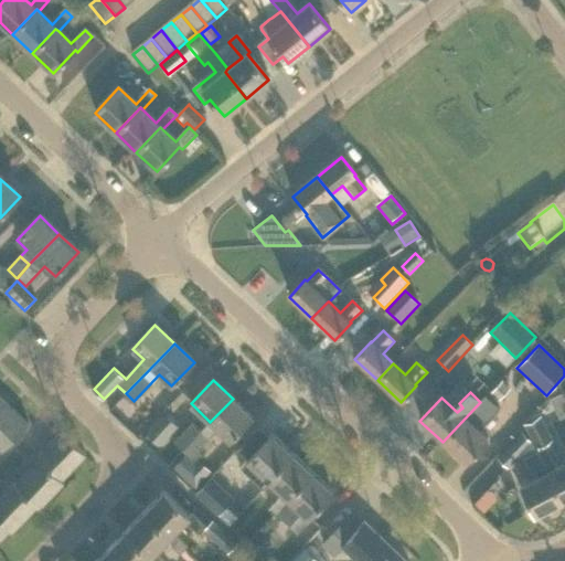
[(252,417),(233,399),(210,422),(203,430),(201,432),(183,448),(191,456),(217,429),(230,441),(252,417)]
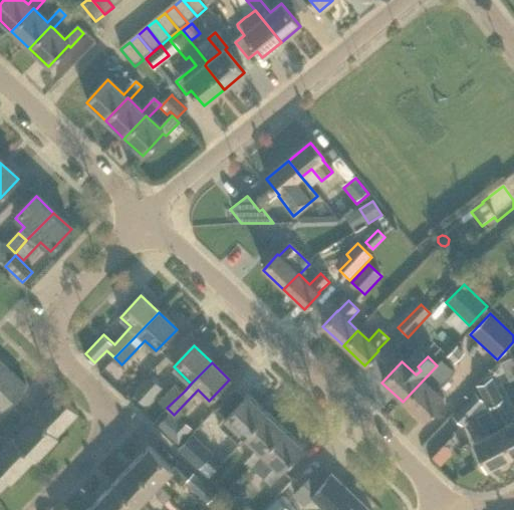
[(26,388),(2,364),(0,366),(0,410),(2,413),(26,388)]
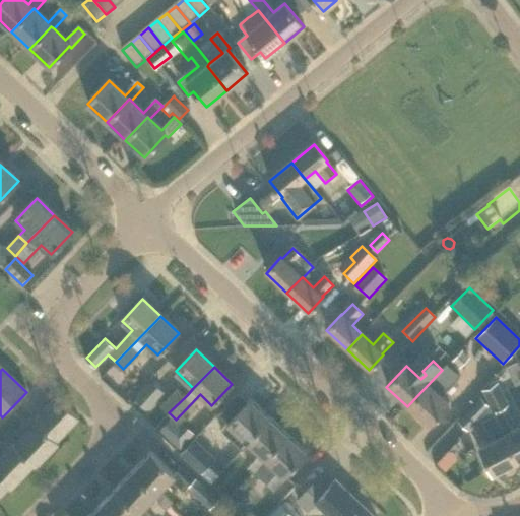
[(442,370),(407,406),(428,427),(448,405),(435,392),(439,387),(442,390),(452,380),(442,370)]
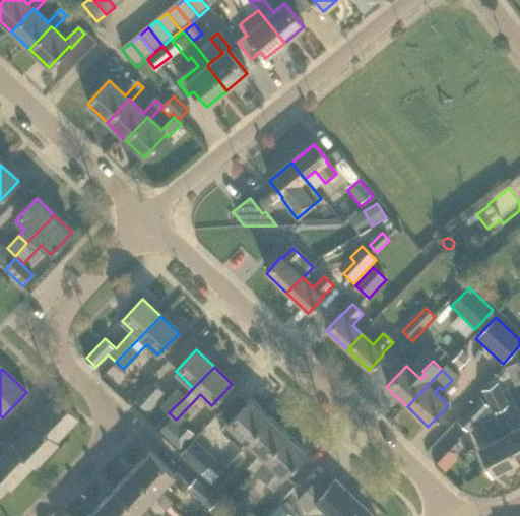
[(147,412),(165,394),(152,384),(149,387),(148,385),(134,400),(147,412)]
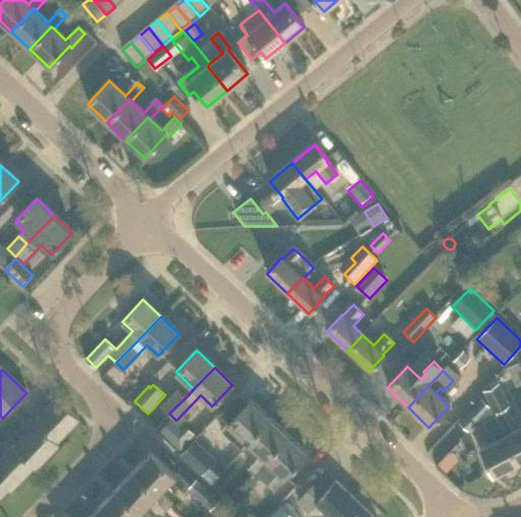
[(482,392),(494,414),(509,406),(498,385),(482,392)]
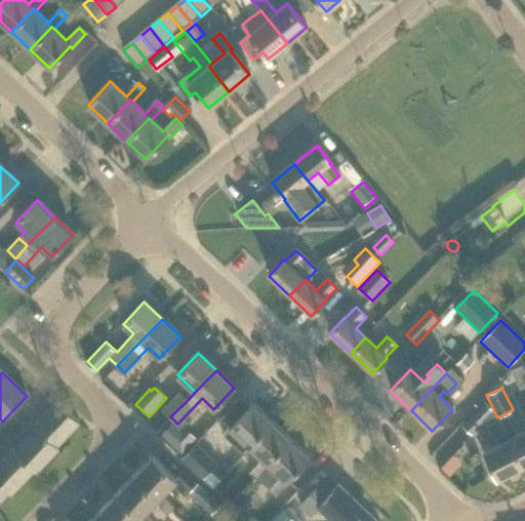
[(163,410),(170,416),(187,401),(189,399),(180,392),(163,410)]
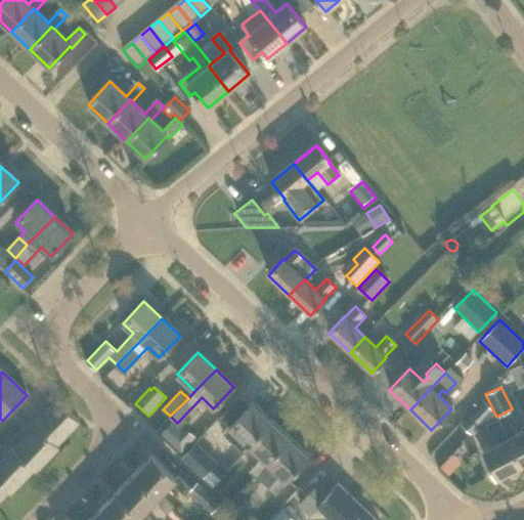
[(34,426),(36,428),(56,447),(79,423),(56,401),(34,426)]
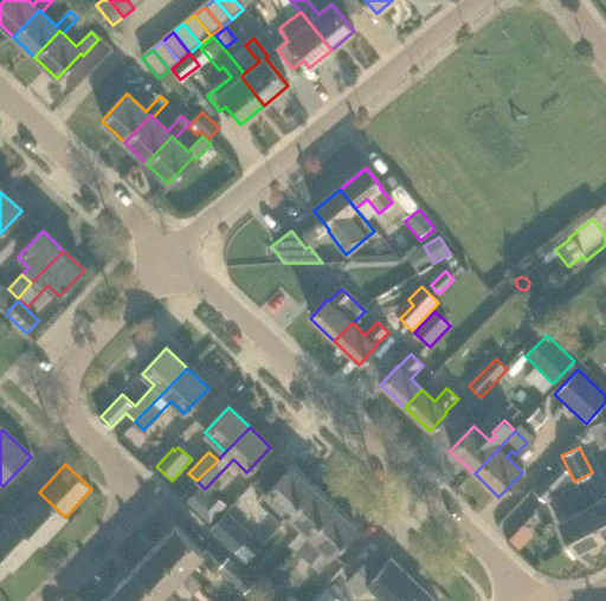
[(276,534),(290,518),(287,515),(313,488),(291,466),(264,495),(282,510),(268,525),(276,534)]
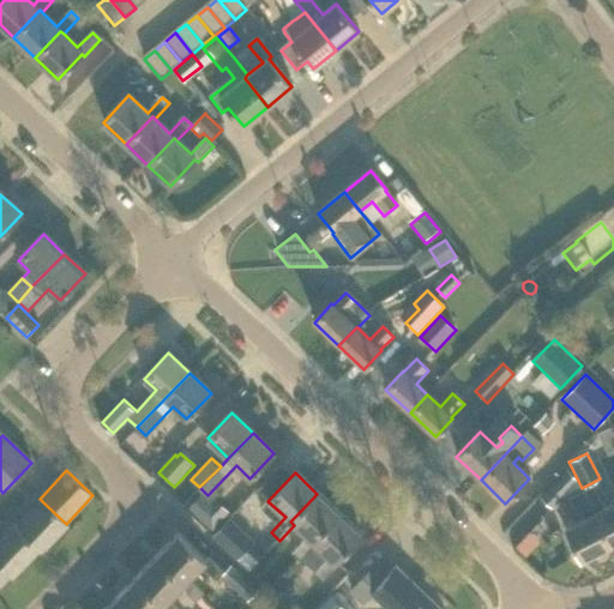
[(541,500),(552,510),(565,495),(569,499),(583,492),(577,482),(567,472),(541,500)]
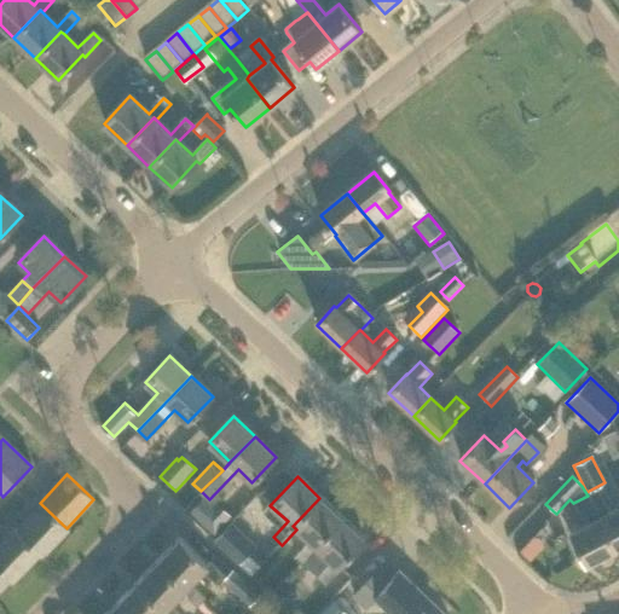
[(588,496),(615,550),(618,548),(618,508),(609,514),(606,505),(609,504),(602,488),(588,496)]
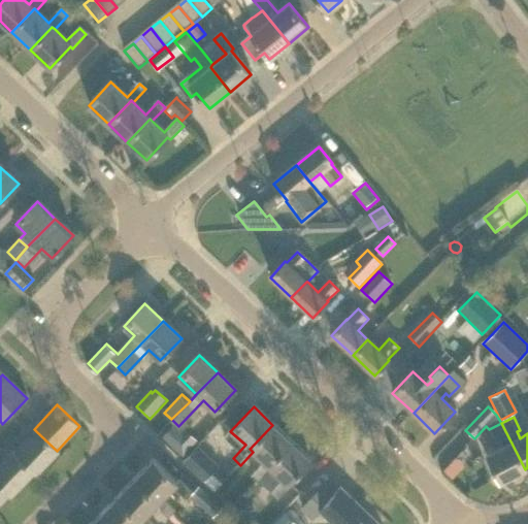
[(489,429),(496,443),(499,440),(502,447),(485,456),(499,483),(525,469),(501,423),(489,429)]
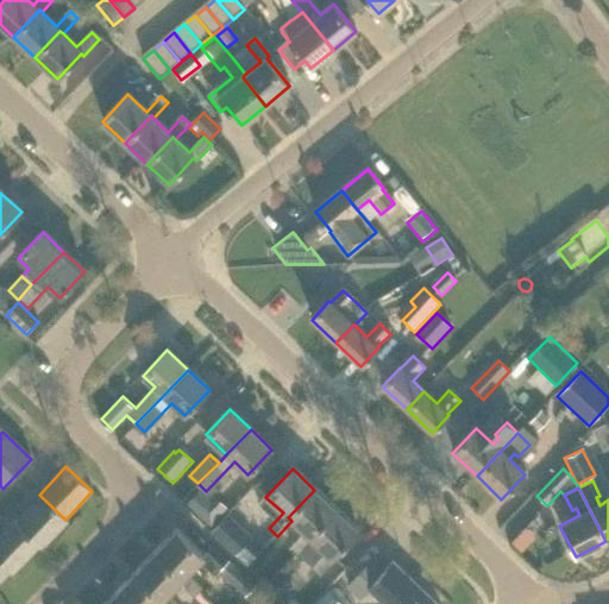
[(288,517),(292,521),(305,533),(290,548),(299,557),(313,541),(309,538),(336,510),(314,490),(288,517)]
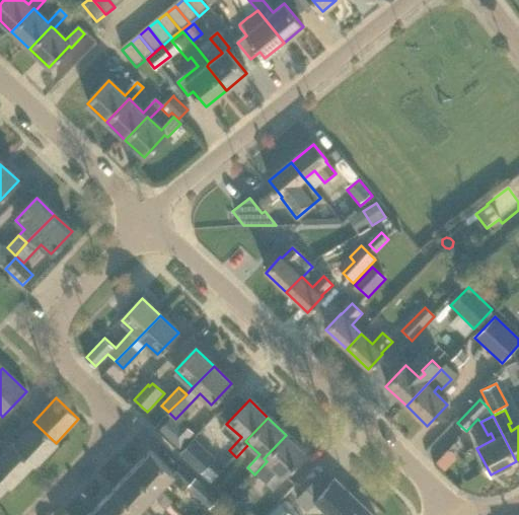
[(160,431),(179,449),(194,434),(181,424),(179,426),(171,419),(160,431)]
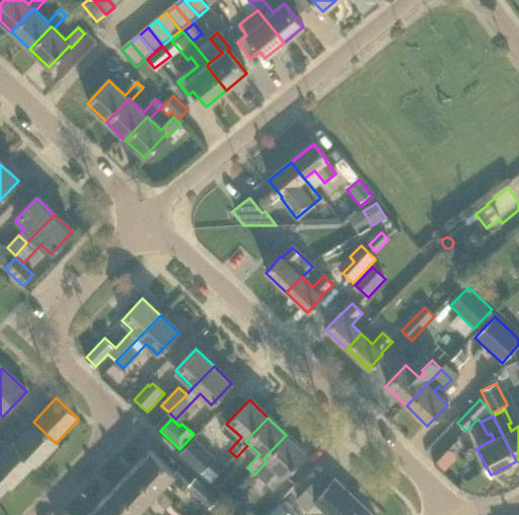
[(35,424),(13,448),(32,467),(34,469),(58,445),(56,443),(35,424)]
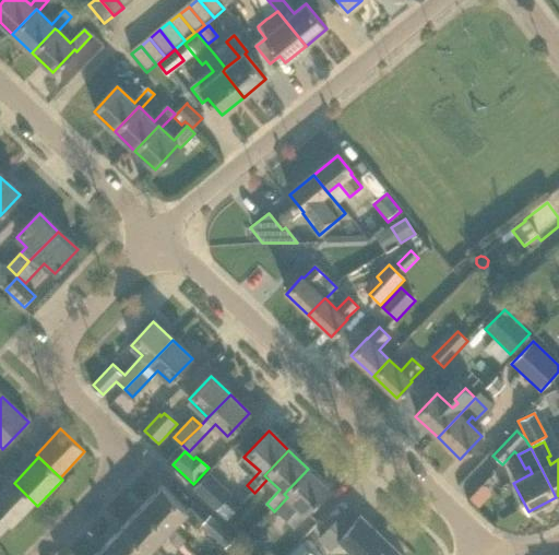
[(284,494),(287,497),(299,508),(286,522),(294,530),(308,515),(305,512),(329,487),(308,469),(284,494)]
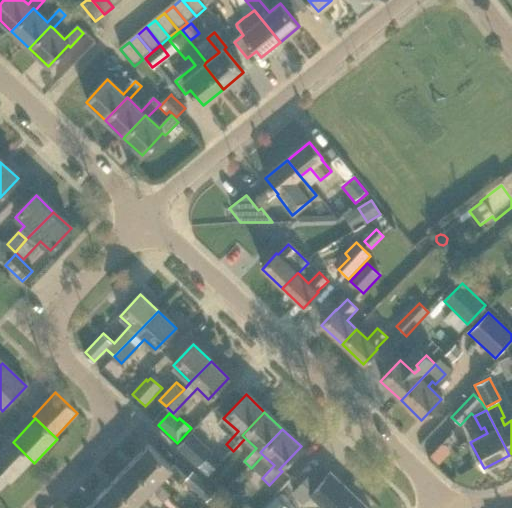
[(191,436),(177,450),(187,460),(201,445),(191,436)]
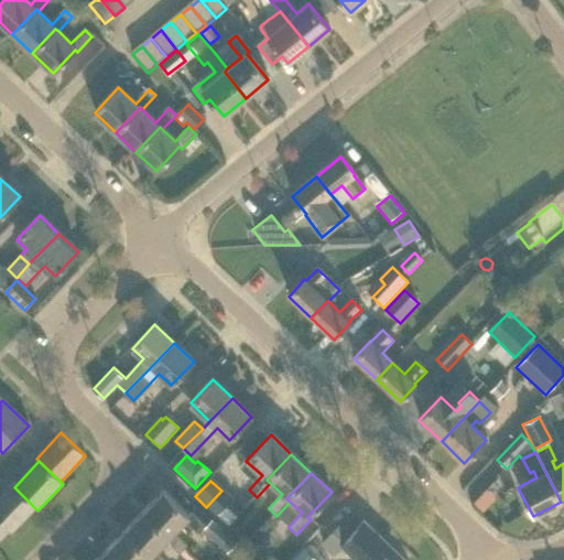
[(35,508),(14,487),(12,485),(0,496),(0,523),(9,531),(8,532),(10,535),(35,508)]
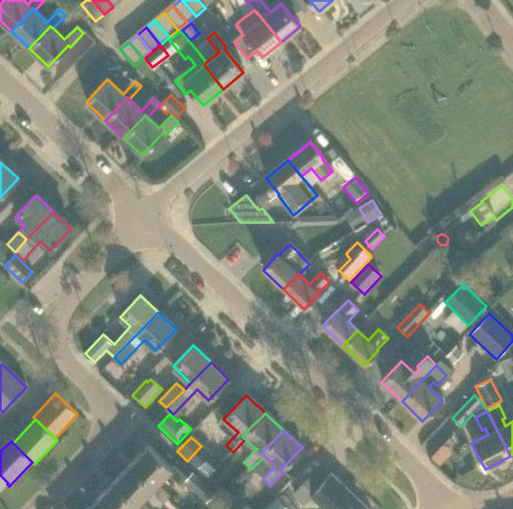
[(225,459),(233,452),(226,445),(219,453),(225,459)]
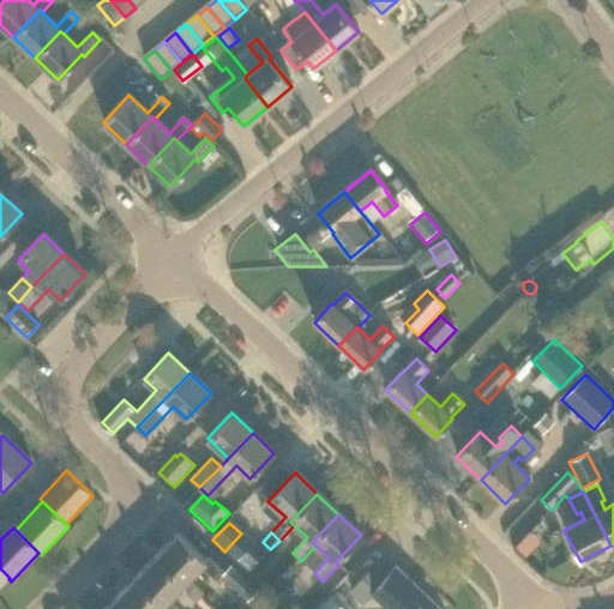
[(178,535),(157,556),(185,584),(187,580),(200,567),(216,582),(223,573),(208,558),(205,561),(178,535)]
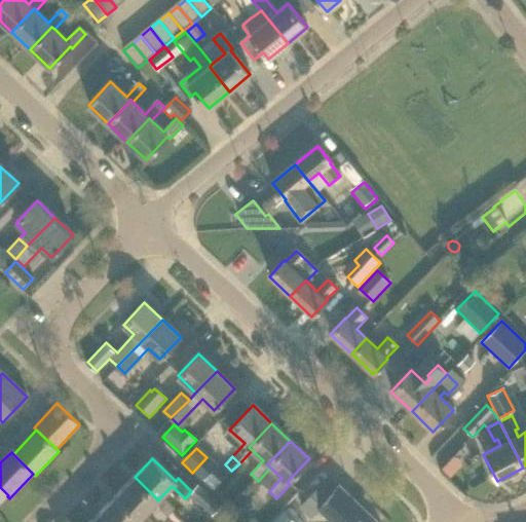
[(160,497),(158,500),(135,477),(116,495),(141,519),(143,516),(154,505),(167,517),(174,510),(160,497)]
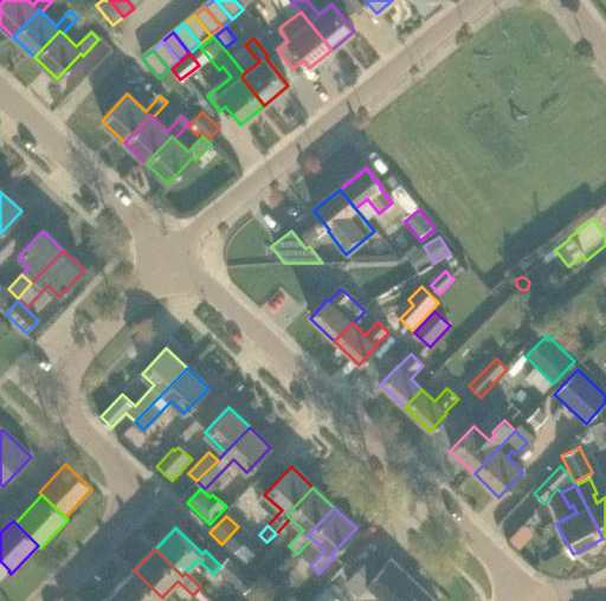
[(367,587),(381,600),(432,600),(391,561),(382,568),(372,559),(347,585),(359,595),(367,587)]
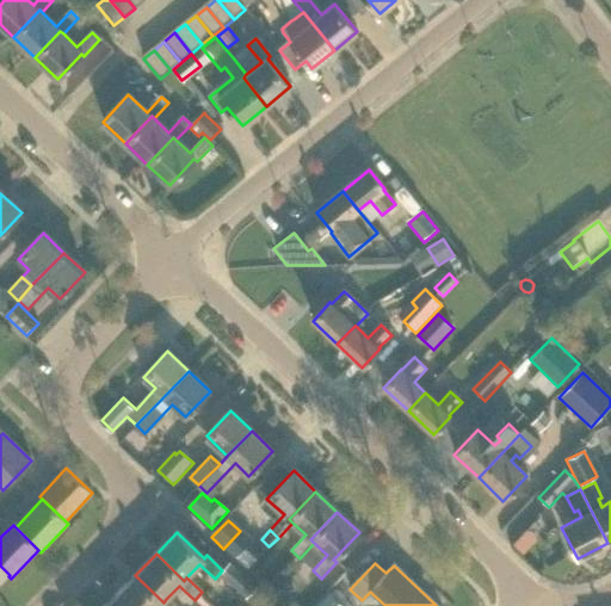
[(10,575),(0,566),(0,585),(8,576),(10,575)]
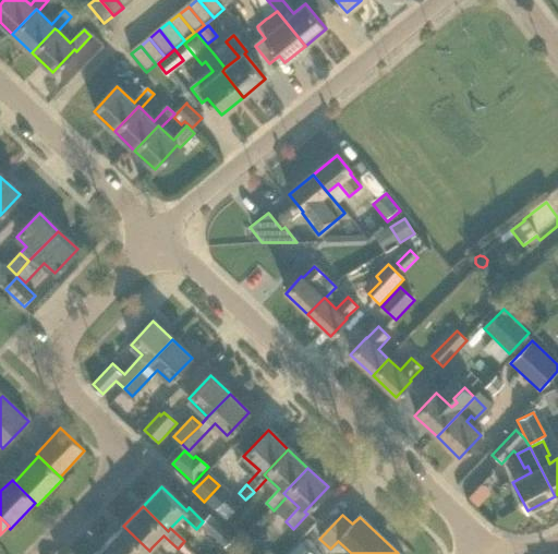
[(205,530),(225,549),(233,540),(214,521),(205,530)]
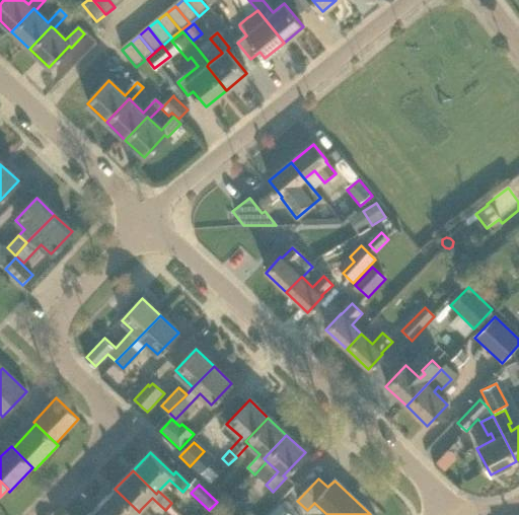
[(139,512),(115,489),(97,507),(105,514),(147,514),(141,509),(139,512)]
